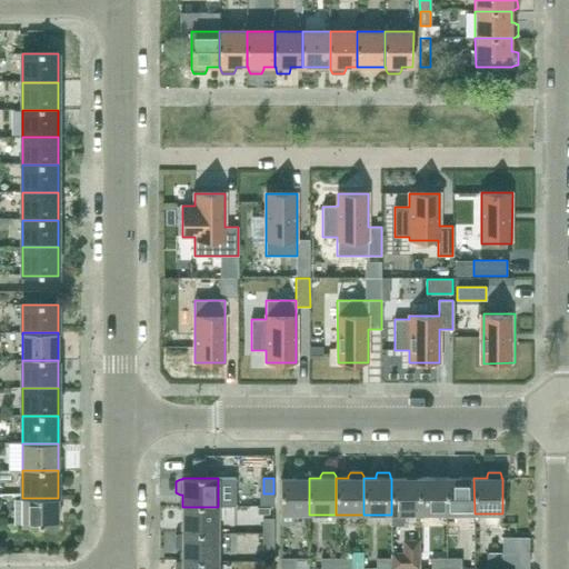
[(280,515),(309,515),(309,478),(280,478),(280,515)]
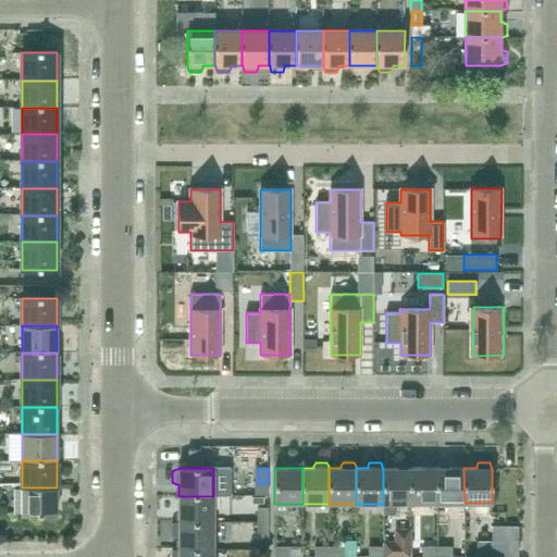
[(383,504),(410,504),(410,468),(383,468),(383,504)]
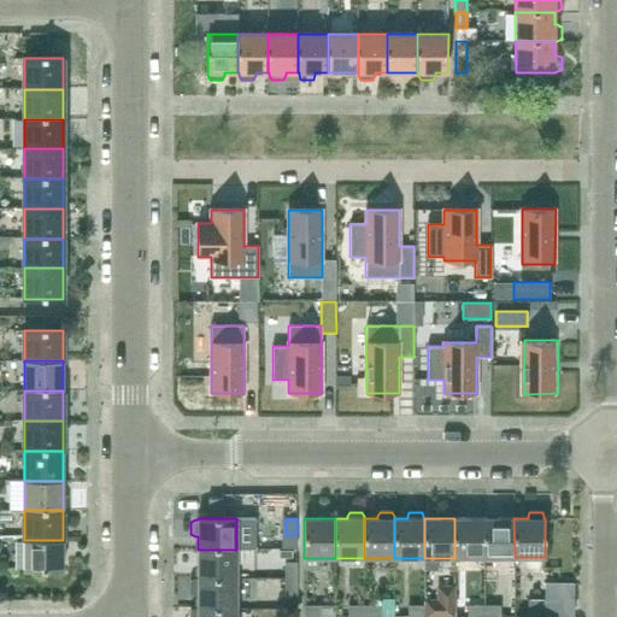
[(454,558),(485,557),(485,518),(454,518),(454,558)]
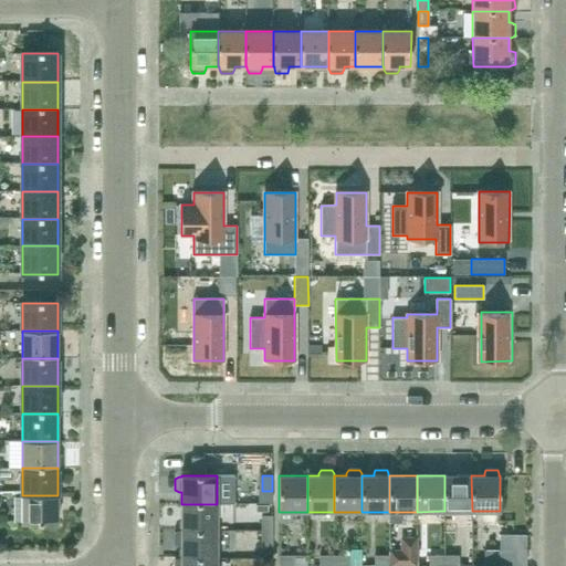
[(444,511),(472,511),(471,475),(444,475),(444,511)]
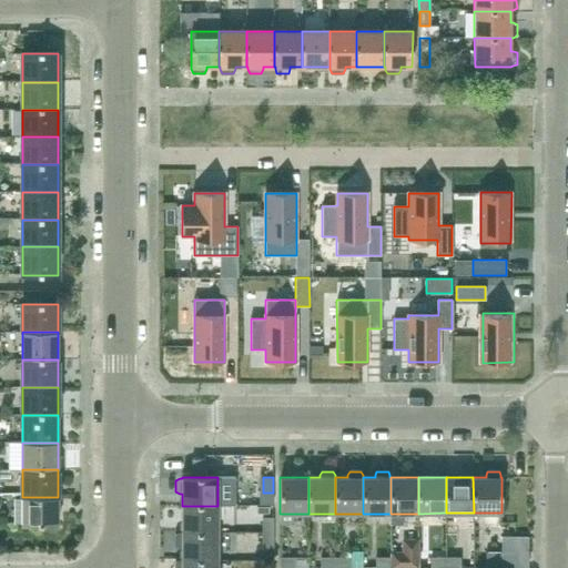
[(22,526),(58,526),(58,497),(22,497),(22,526)]
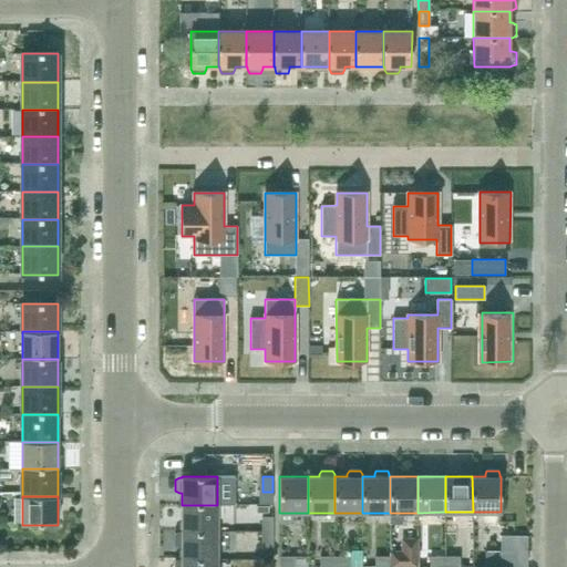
[(217,532),(217,505),(182,505),(179,505),(175,507),(175,518),(179,521),(182,521),(182,532),(217,532)]
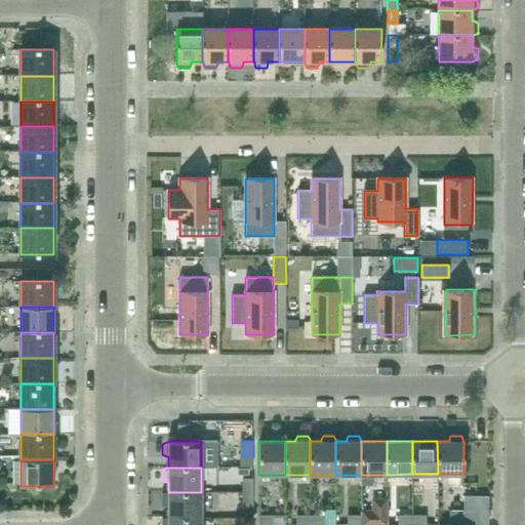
[(243,492),(252,492),(252,479),(243,479),(243,492)]
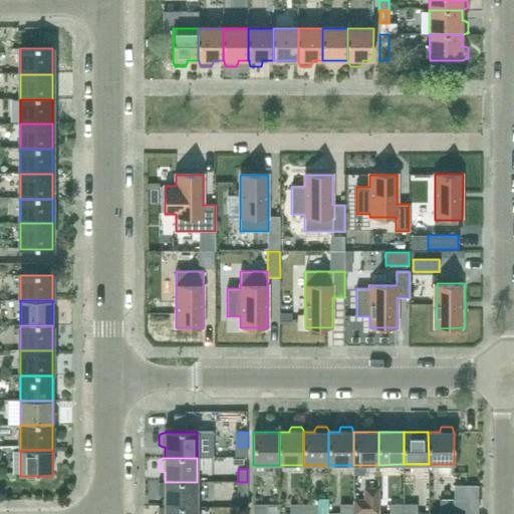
[(197,507),(197,482),(165,482),(165,483),(163,483),(159,485),(159,495),(163,497),(165,497),(165,507),(197,507)]
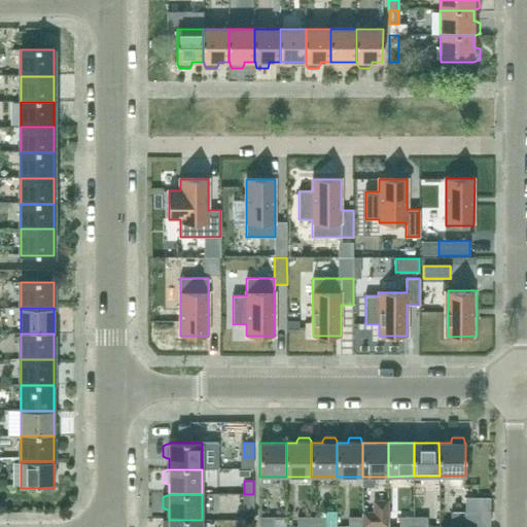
[(253,521),(253,520),(253,494),(244,494),(244,521),(253,521)]
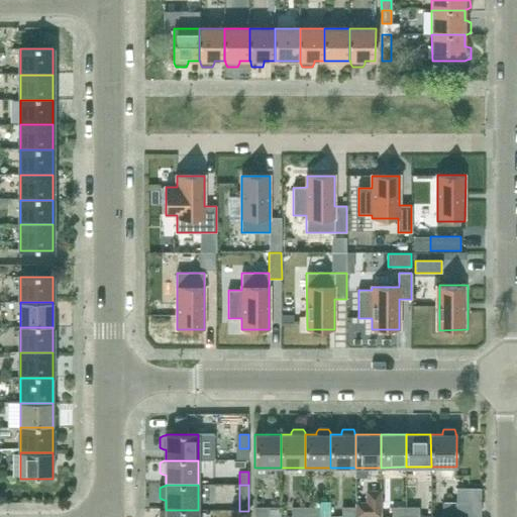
[(469,502),(456,502),(456,508),(456,516),(481,516),(481,489),(469,489),(469,502)]
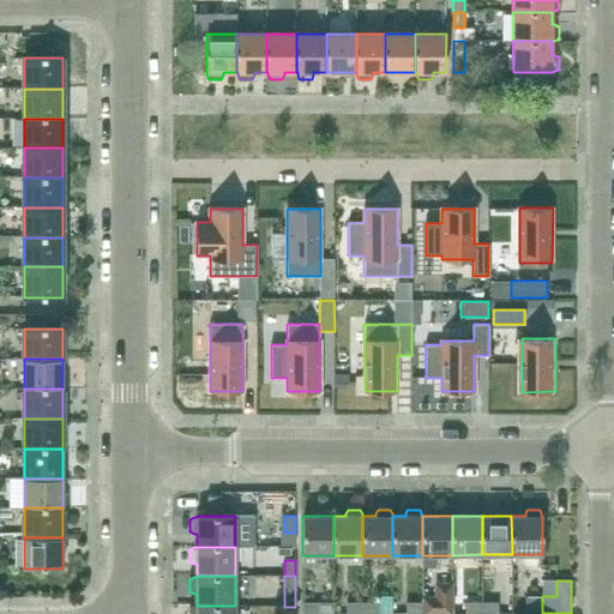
[(422,602),(422,613),(451,613),(452,585),(437,585),(437,597),(433,601),(422,602)]
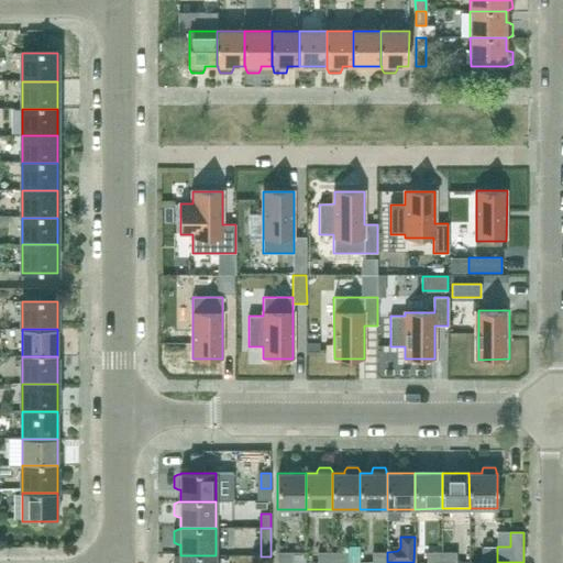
[(372,562),(387,562),(387,552),(373,553),(372,562)]
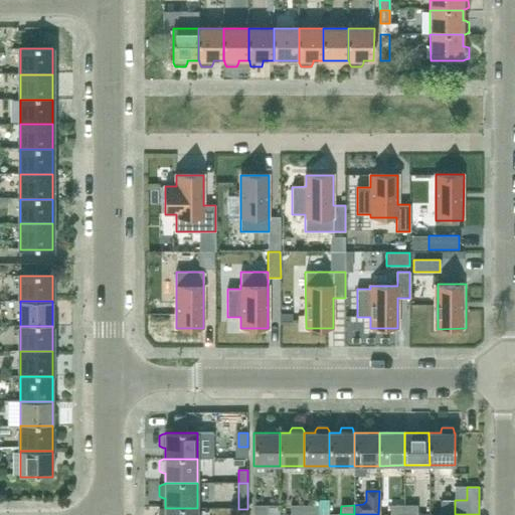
[(253,514),(272,514),(273,506),(253,506),(253,514)]
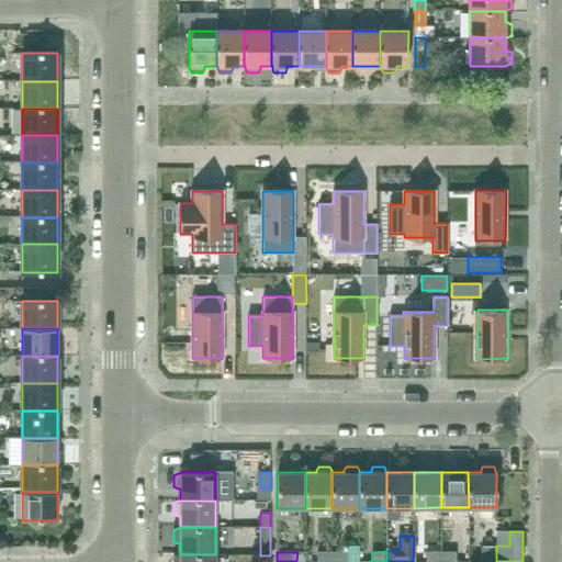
[(316,561),(332,561),(332,552),(317,552),(316,561)]
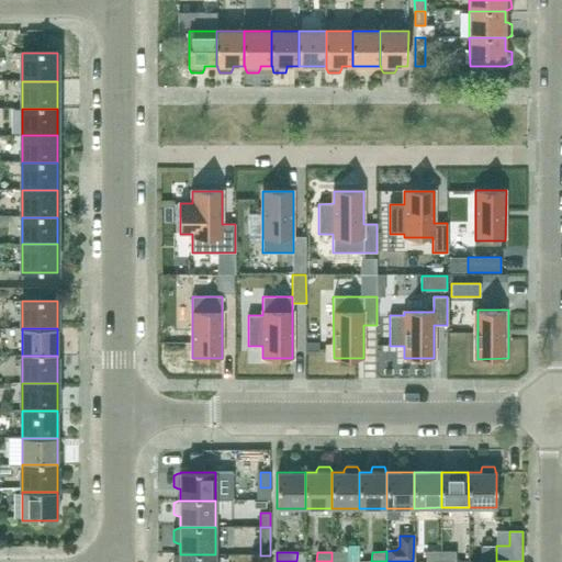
[(332,552),(332,561),(346,561),(347,552),(332,552)]
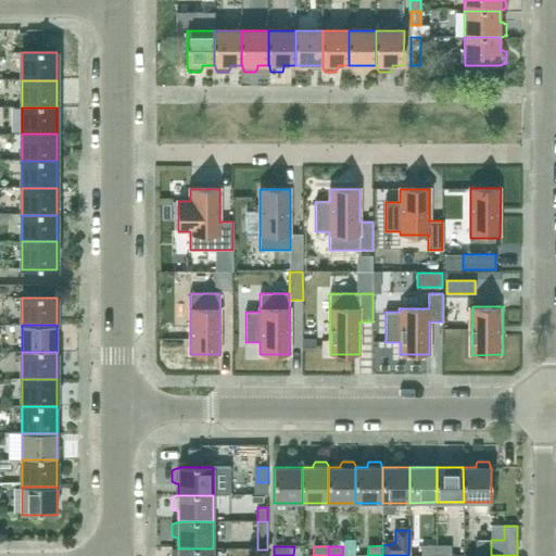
[(421,555),(436,555),(437,546),(421,546),(421,555)]
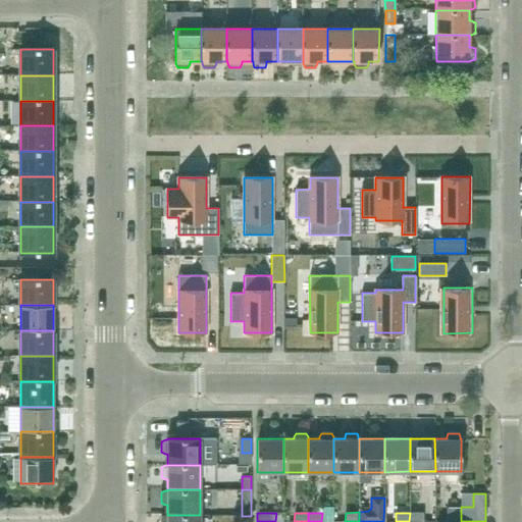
[(410,513),(409,521),(423,521),(423,513),(410,513)]
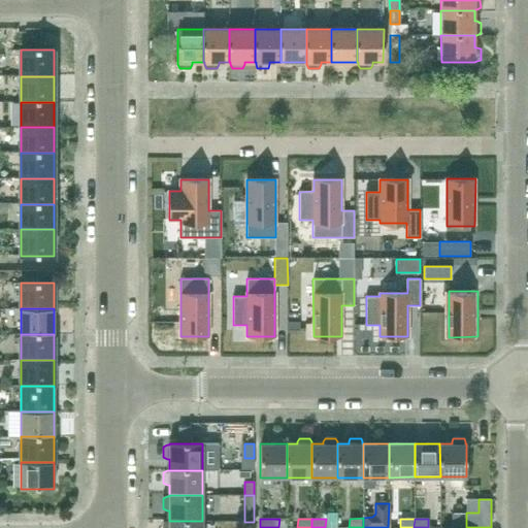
[(452,527),(465,527),(466,527),(466,519),(452,519),(452,527)]
